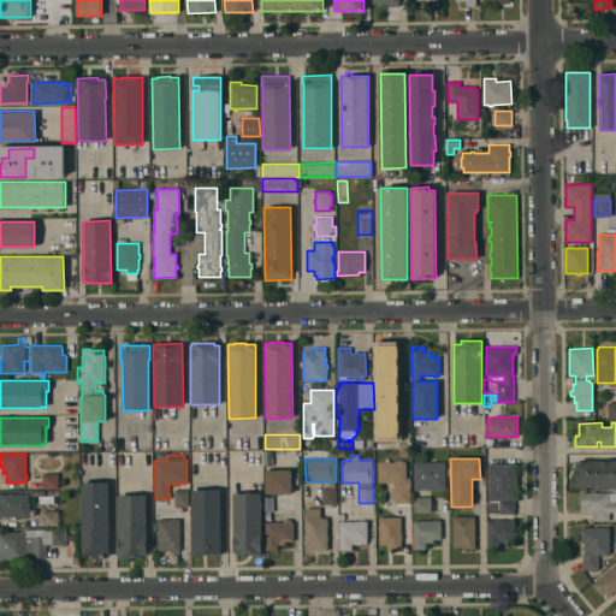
[(406,461),(407,478),(410,478),(410,503),(395,503),(395,498),(390,498),(390,489),(394,489),(394,481),(390,481),(390,483),(386,483),(378,483),(377,462),(381,462),(381,461),(385,461),(385,462),(406,461)]
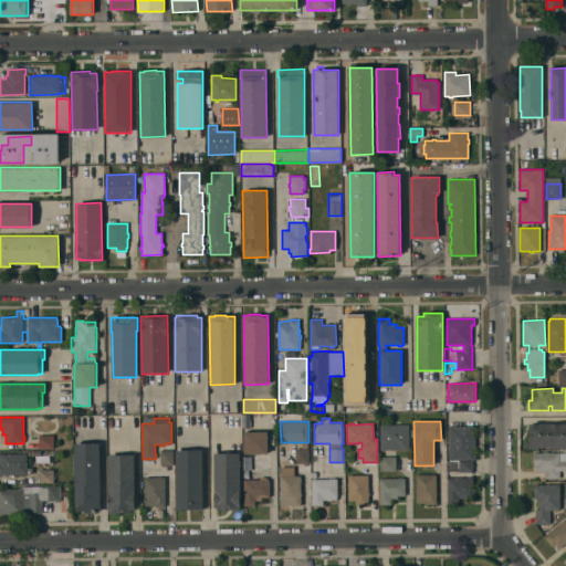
[(565,447),(530,448),(530,423),(565,423),(565,447)]
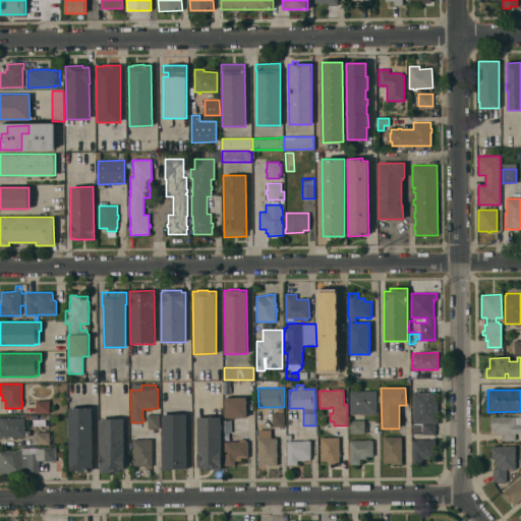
[(377,391),(377,414),(350,414),(350,391),(377,391)]
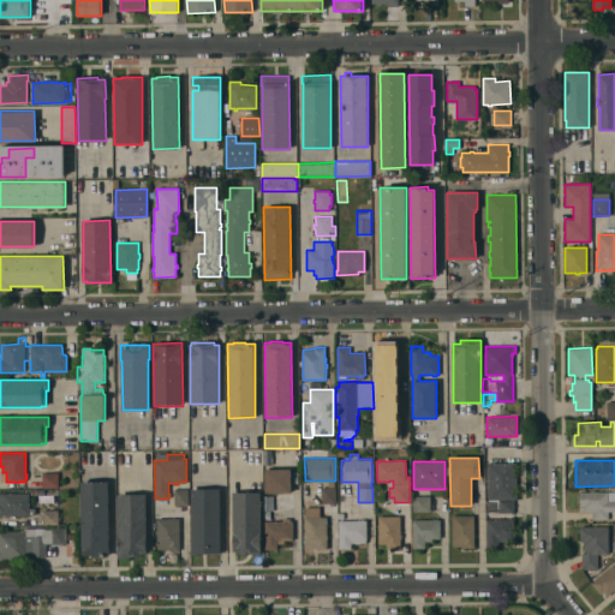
[(514,500),(514,512),(499,513),(499,509),(489,509),(489,500),(488,500),(488,463),(517,463),(517,500),(514,500)]
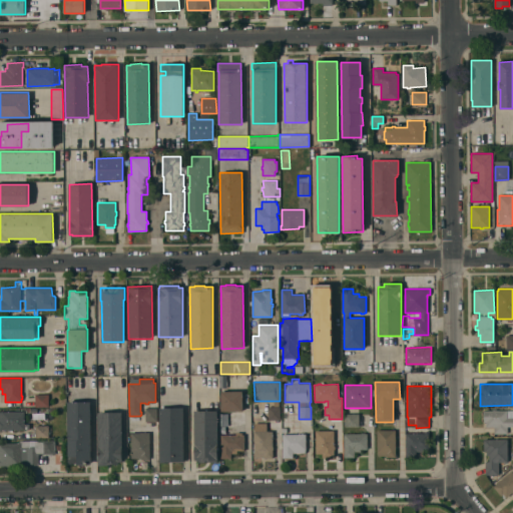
[(242,411),(221,411),(221,391),(242,391),(242,411)]
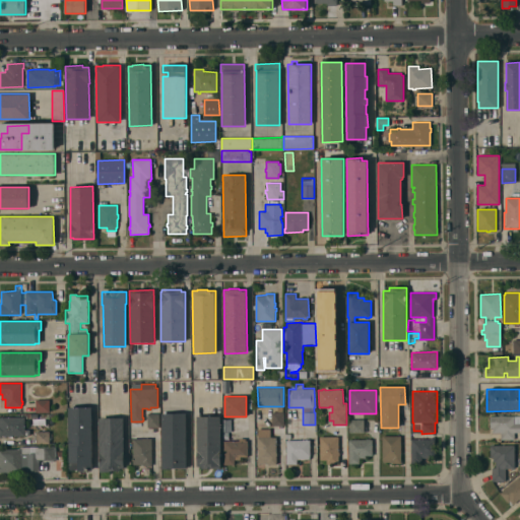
[(49,399),(50,412),(36,412),(36,399),(49,399)]
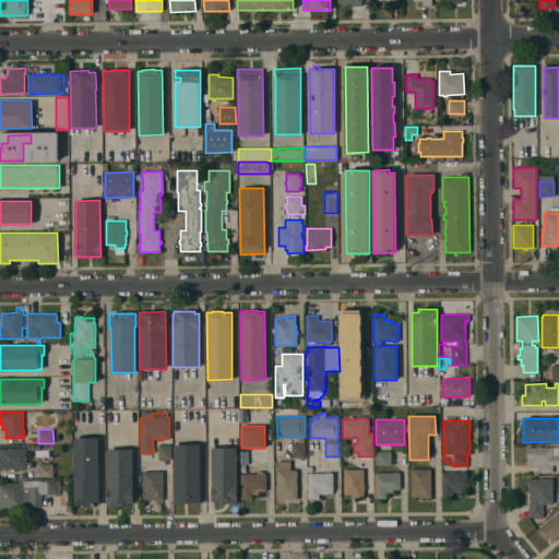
[(99,438),(99,506),(84,506),(84,504),(80,506),(75,506),(75,497),(74,497),(74,438),(99,438)]
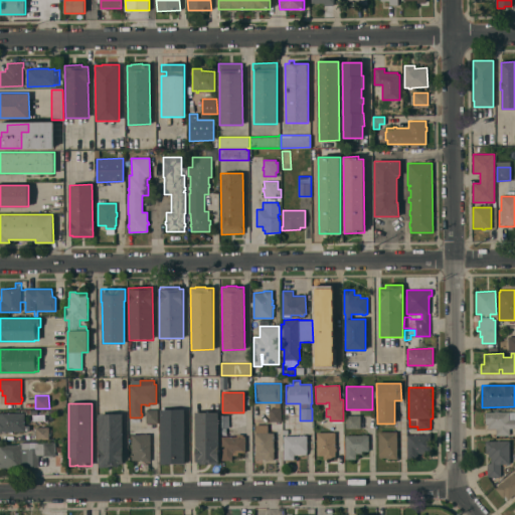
[(281,408),(281,421),(269,421),(269,408),(281,408)]
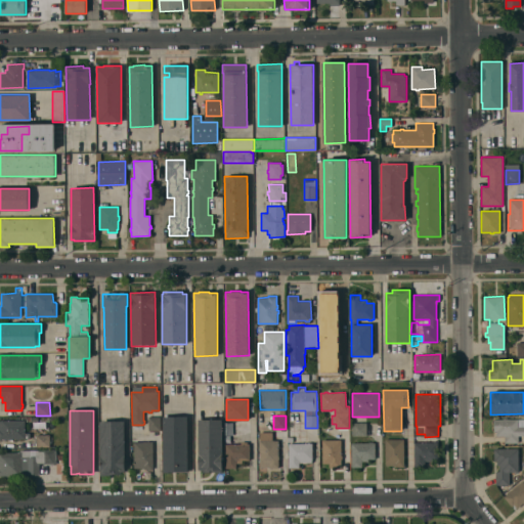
[(161,417),(161,430),(148,430),(148,417),(161,417)]
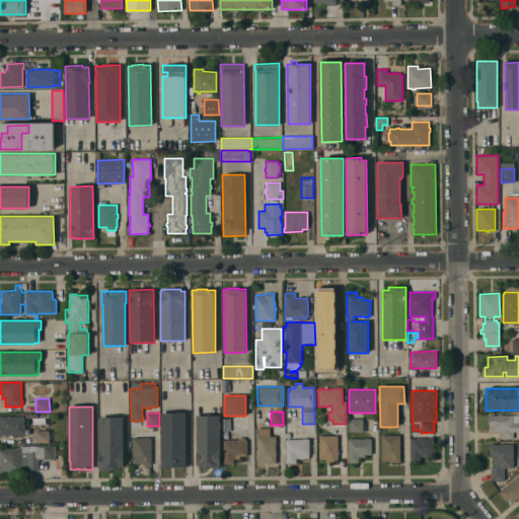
[(186,413),(186,467),(171,467),(171,468),(162,468),(161,413),(186,413)]
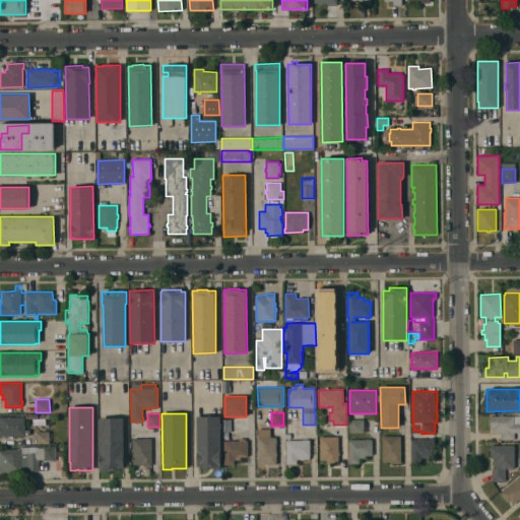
[(519,433),(514,433),(514,440),(501,440),(501,433),(494,433),(494,428),(491,428),(491,415),(499,415),(499,414),(502,414),(502,415),(519,415),(519,433)]
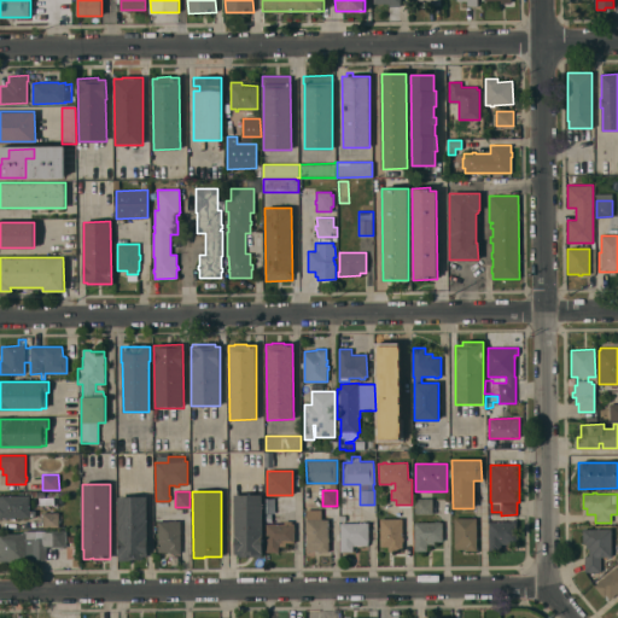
[(1,495),(29,495),(29,518),(24,518),(19,518),(10,518),(6,518),(0,518),(0,496),(1,496),(1,495)]
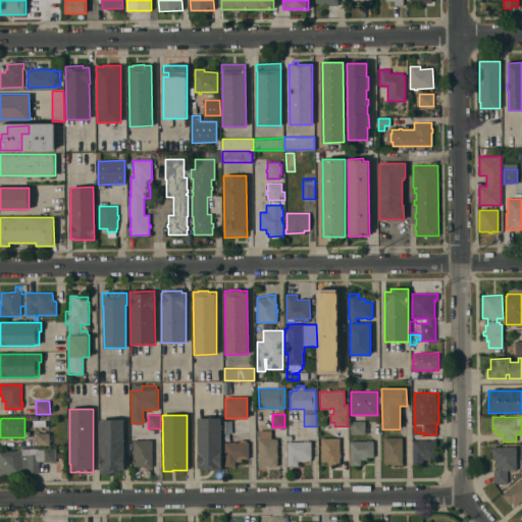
[(221,418),(222,470),(204,470),(202,470),(202,468),(198,468),(198,418),(221,418)]
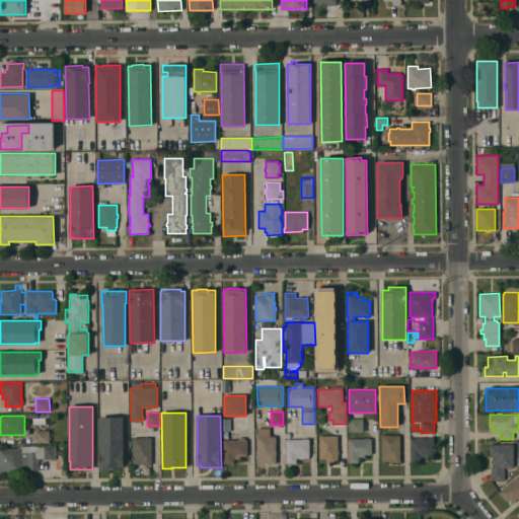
[(99,471),(99,417),(124,417),(124,467),(120,467),(120,469),(109,469),(109,471),(99,471)]
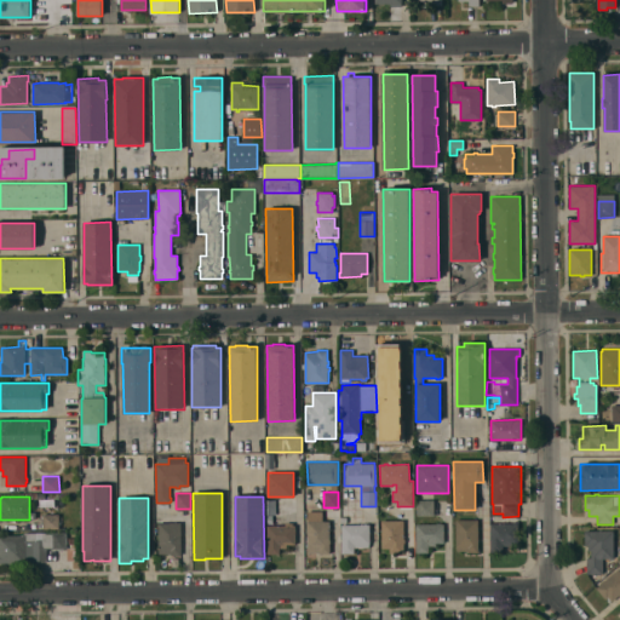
[(434,500),(434,516),(417,516),(417,500),(434,500)]
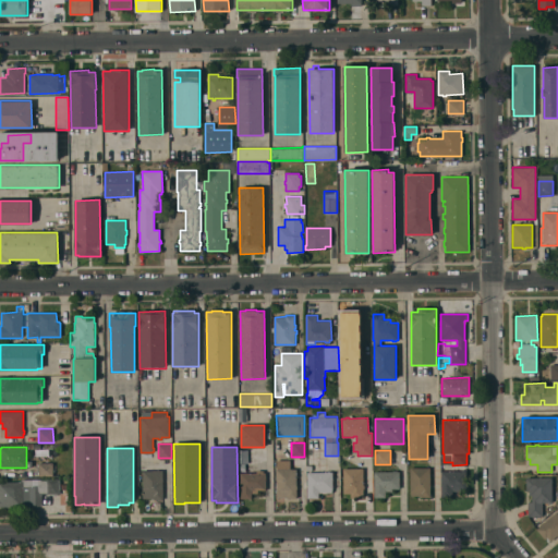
[(277,497),(276,461),(290,460),(290,469),(296,469),(296,474),(298,474),(298,477),(296,477),(296,486),(298,486),(298,488),(296,488),(296,498),(288,498),(288,497),(277,497)]
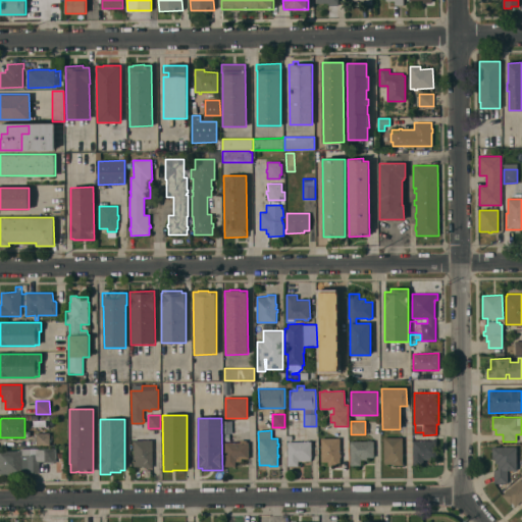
[(49,432),(50,445),(36,445),(36,433),(49,432)]
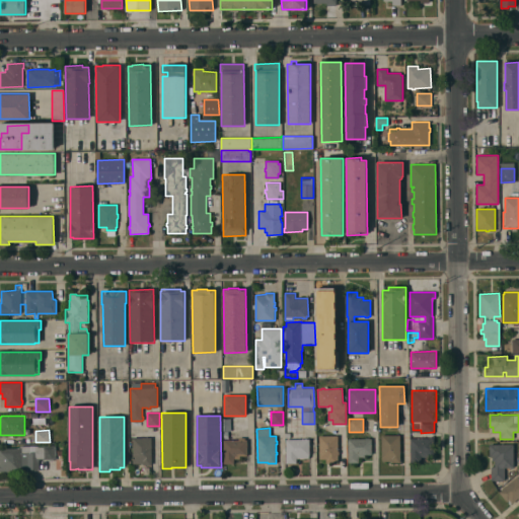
[(382,435),(399,435),(400,462),(391,462),(391,461),(382,461),(382,459),(381,459),(381,437),(382,437),(382,435)]
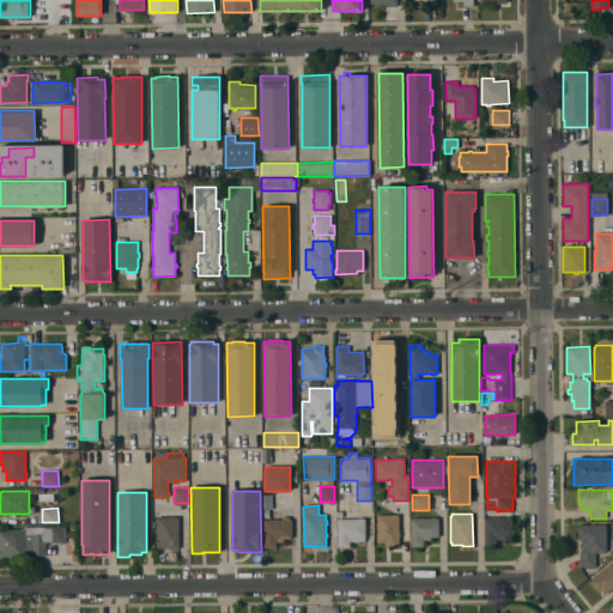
[(377,515),(399,515),(399,533),(400,533),(400,536),(399,536),(400,546),(384,547),(384,542),(377,542),(377,515)]
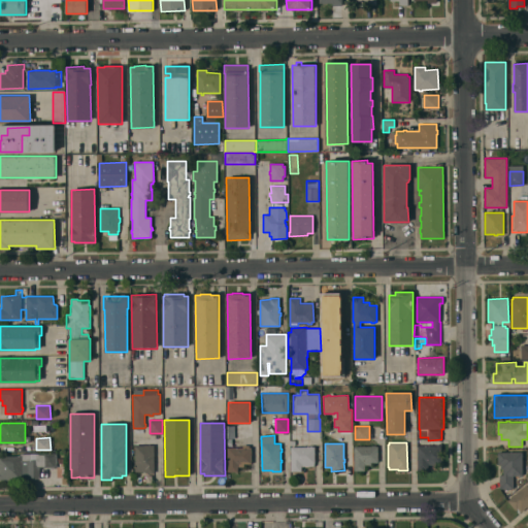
[(154,444),(154,472),(145,472),(145,471),(135,471),(134,444),(154,444)]
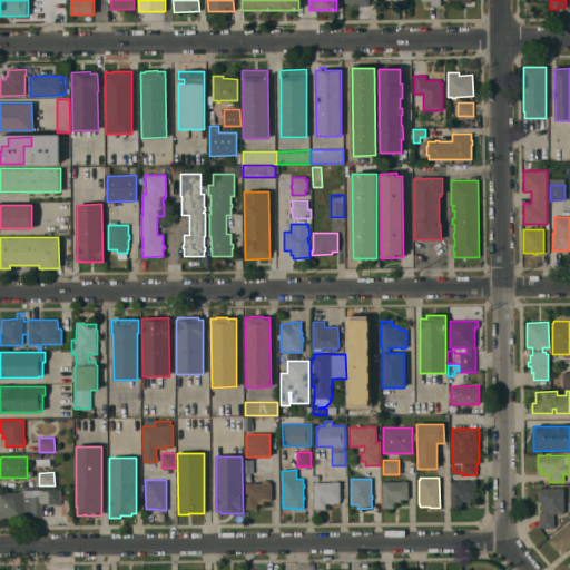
[(246,509),(246,483),(262,483),(262,481),(268,481),(268,483),(271,483),(272,503),(257,503),(257,509),(246,509)]
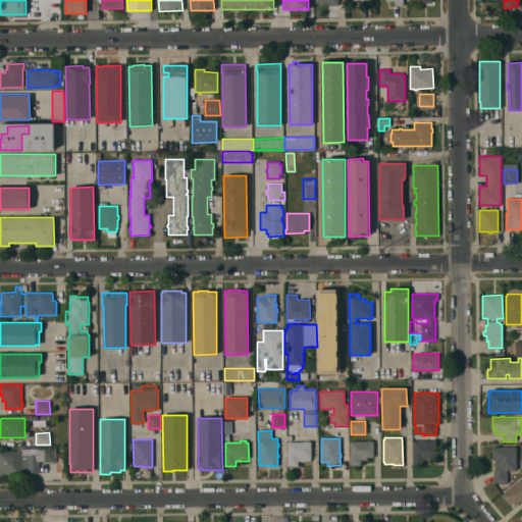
[(299,466),(288,466),(288,441),(306,441),(306,440),(309,440),(309,441),(311,441),(311,458),(310,458),(311,461),(299,461),(299,466)]
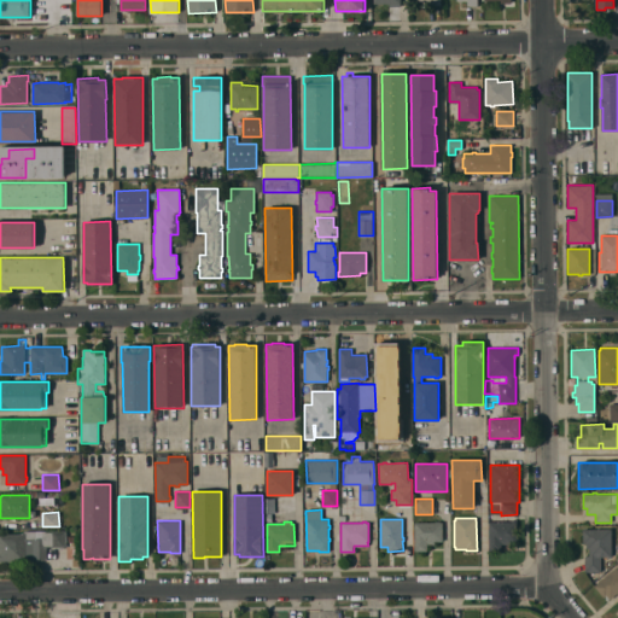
[(415,551),(414,523),(436,522),(439,522),(442,522),(442,541),(433,541),(433,544),(427,544),(427,551),(415,551)]
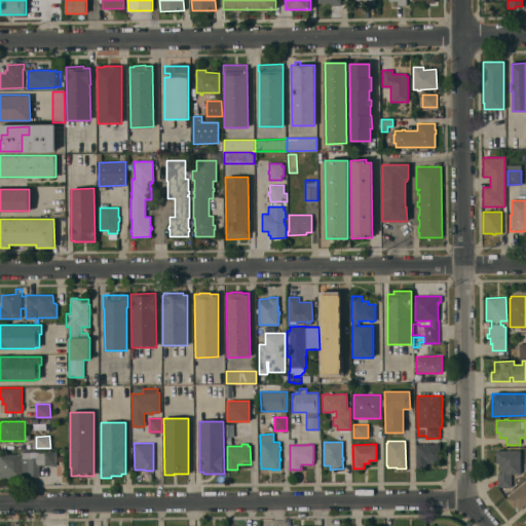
[(416,468),(416,444),(440,444),(440,462),(426,462),(426,468),(416,468)]
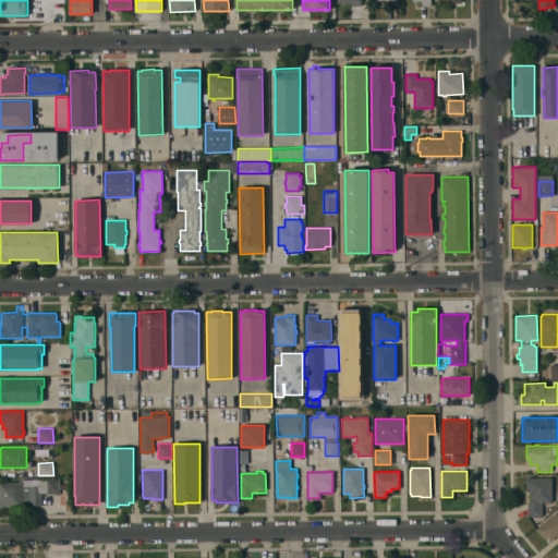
[(526,477),(552,477),(552,502),(542,502),(543,516),(528,517),(528,501),(532,501),(532,495),(530,496),(530,490),(526,490),(526,477)]
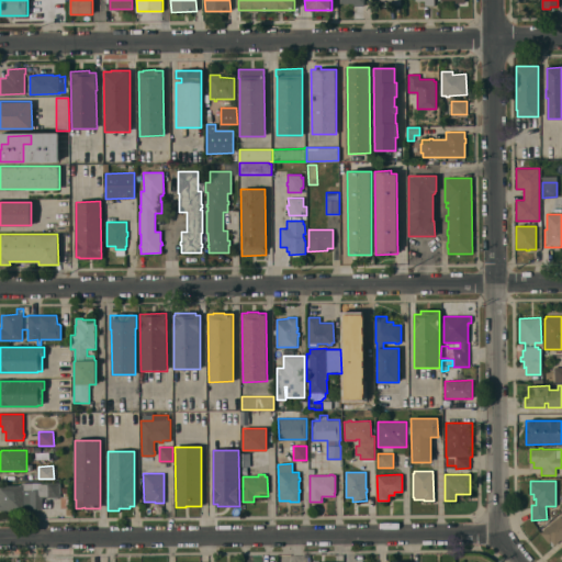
[(0,485),(21,485),(21,483),(60,483),(60,487),(67,487),(67,492),(60,492),(60,497),(42,497),(42,509),(23,509),(23,510),(0,510),(0,485)]
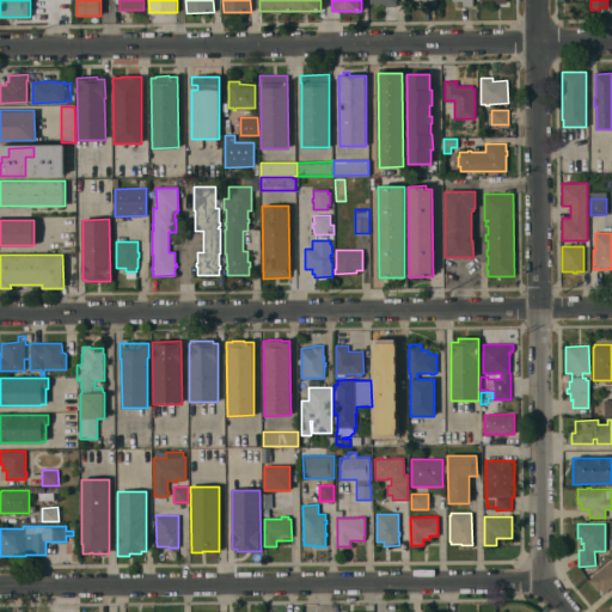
[(588,580),(611,561),(611,562),(611,561),(611,588),(611,587),(604,593),(600,589),(598,591),(588,580)]
